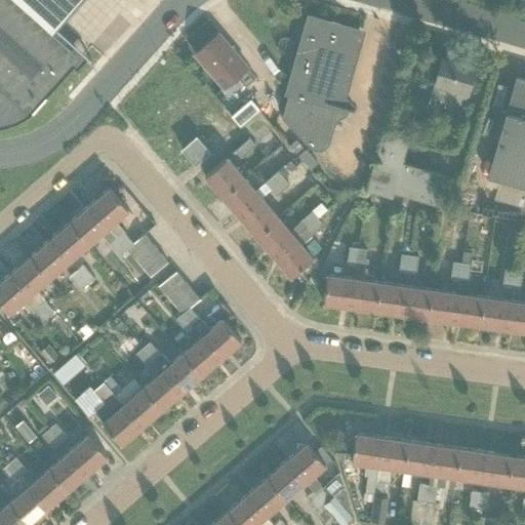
[(0,0),(0,125),(3,125),(17,121),(31,113),(80,56),(53,33),(82,0),(0,0)]
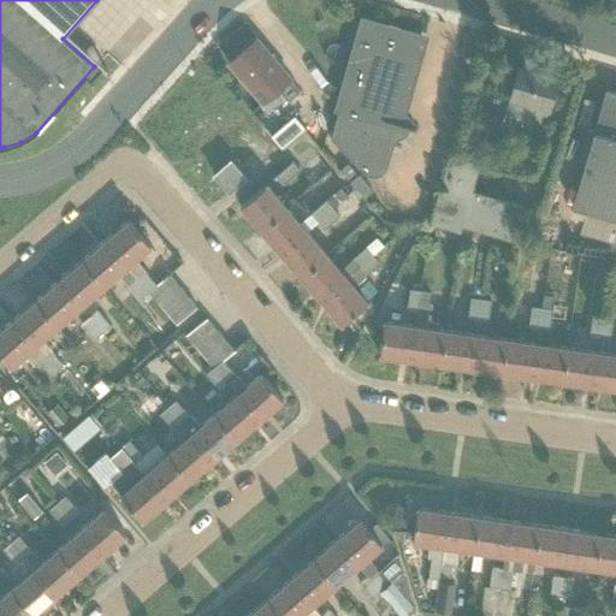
[(400,123),(424,37),(397,30),(398,24),(390,22),(388,28),(363,21),(331,137),(367,175),(379,176),(388,167),(394,144),(396,142),(398,140),(404,136),(408,132),(409,130),(410,126),(419,129),(419,128),(400,123)]
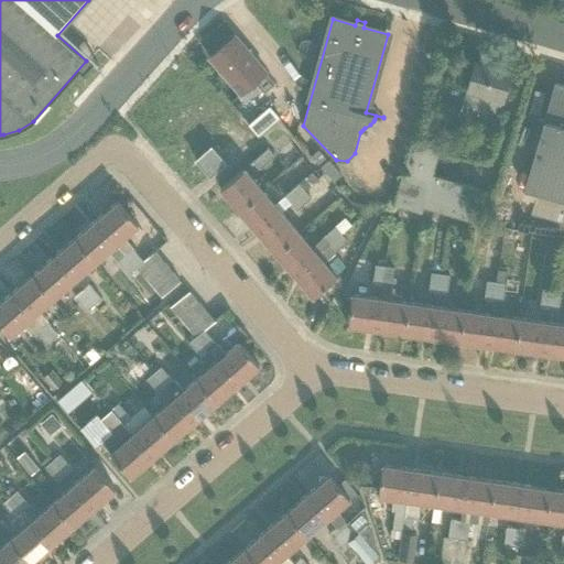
[(266,71),(235,34),(209,56),(240,93),(256,79),(266,91),(275,83),(266,71)]
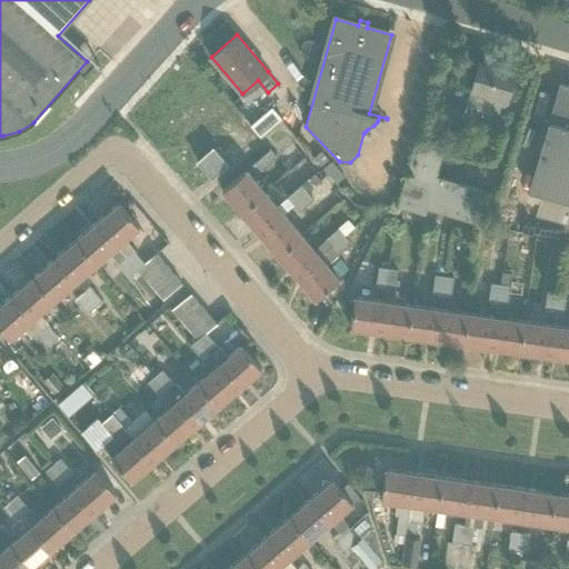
[(466,112),(481,116),(479,123),(500,129),(515,70),(479,60),(466,112)]
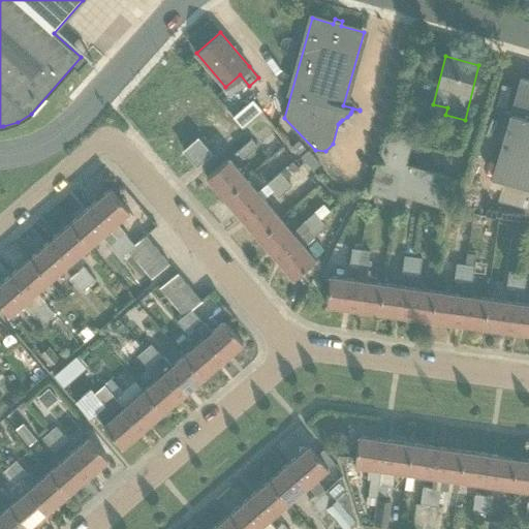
[(528,79),(520,76),(493,177),(528,186),(528,79)]
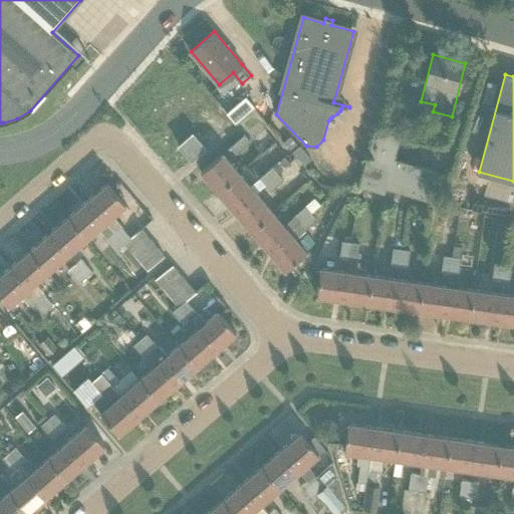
[(236,122),(255,106),(246,97),(228,112),(236,122)]
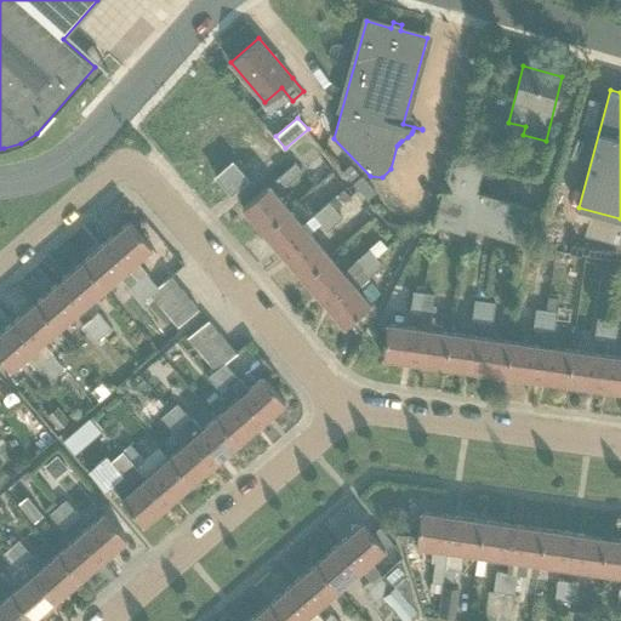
[(265,166),(284,151),(263,126),(255,134),(257,137),(248,144),(265,166)]
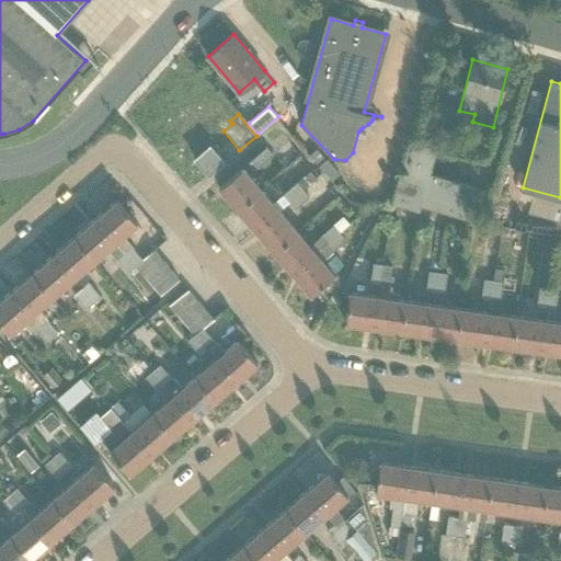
[(209,145),(195,158),(208,174),(224,161),(209,145)]
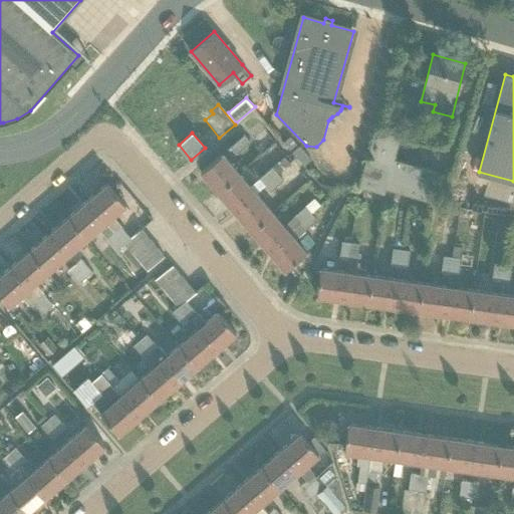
[(249,142),(243,135),(231,146),(237,153),(249,142)]
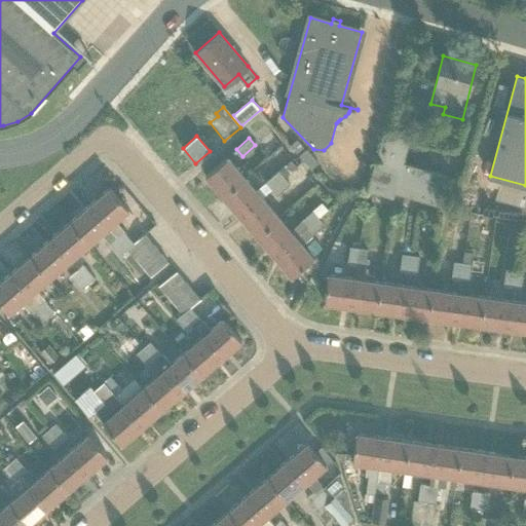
[(226,158),(205,175),(222,195),(243,178),(226,158)]
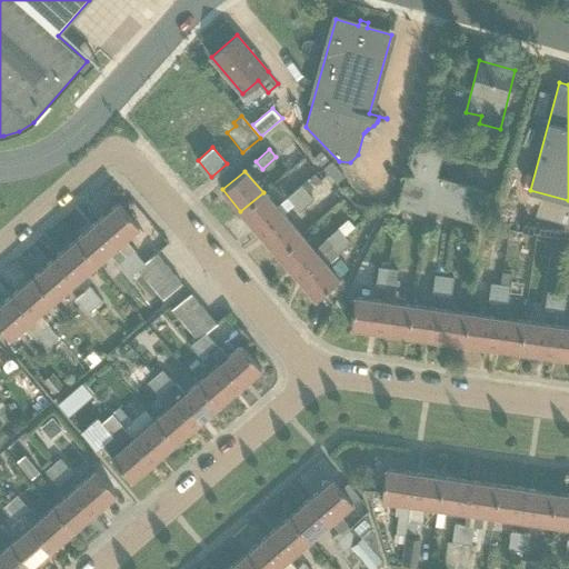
[(286,198),(292,206),(307,192),(300,185),(286,198)]
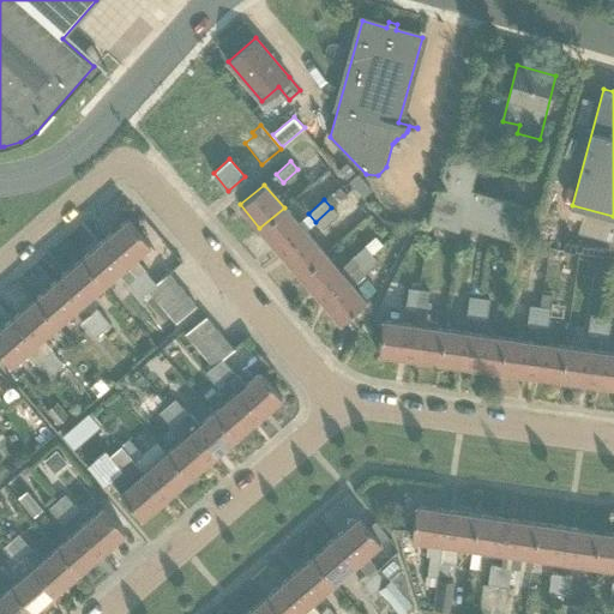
[(259,228),(280,251),(305,232),(315,222),(308,214),(298,223),(284,208),(259,228)]
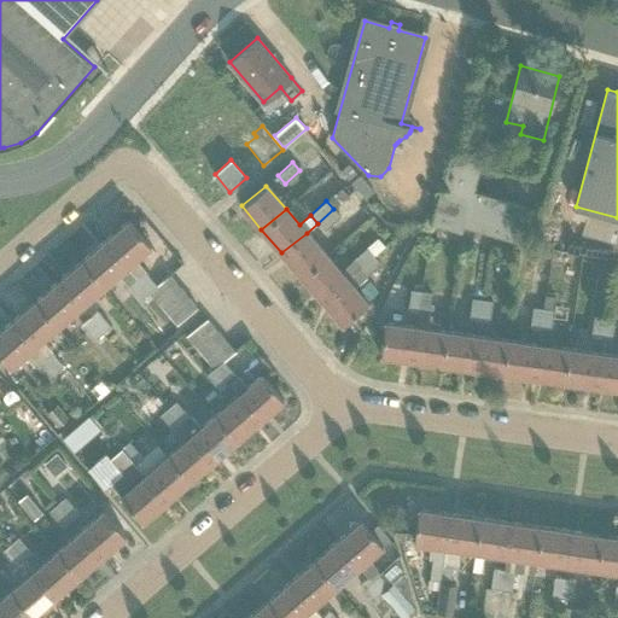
[(340,217),(333,209),(318,223),(324,232),(340,217)]
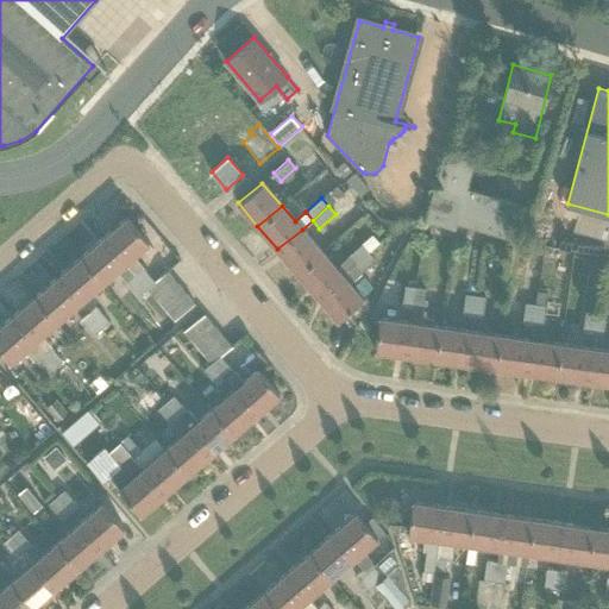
[(126,217),(104,237),(125,262),(133,271),(142,265),(132,255),(149,242),(126,217)]
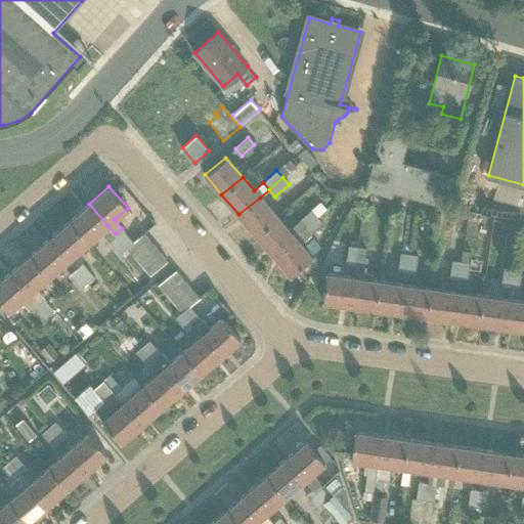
[(260,198),(238,214),(256,234),(272,220),(277,217),(260,198)]
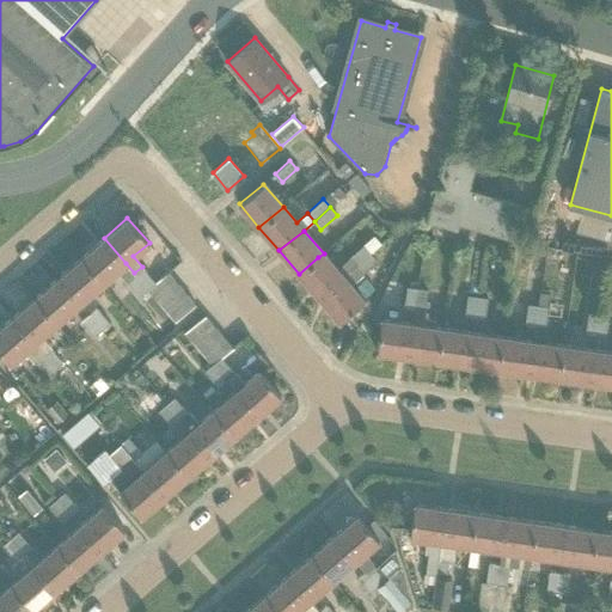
[(118,269),(127,279),(134,273),(126,263),(104,238),(80,257),(103,283),(118,269)]
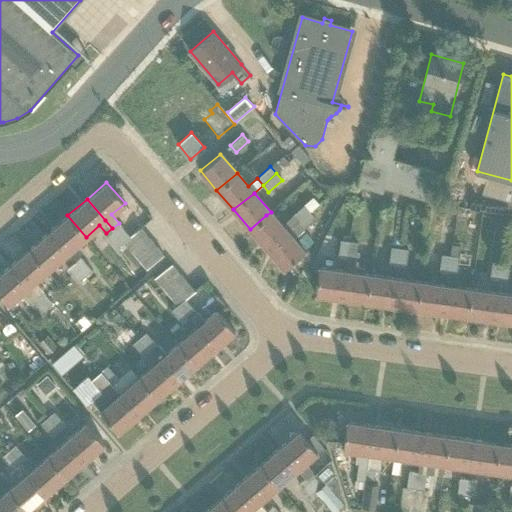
[(309,212),(303,205),(291,216),(297,223),(309,212)]
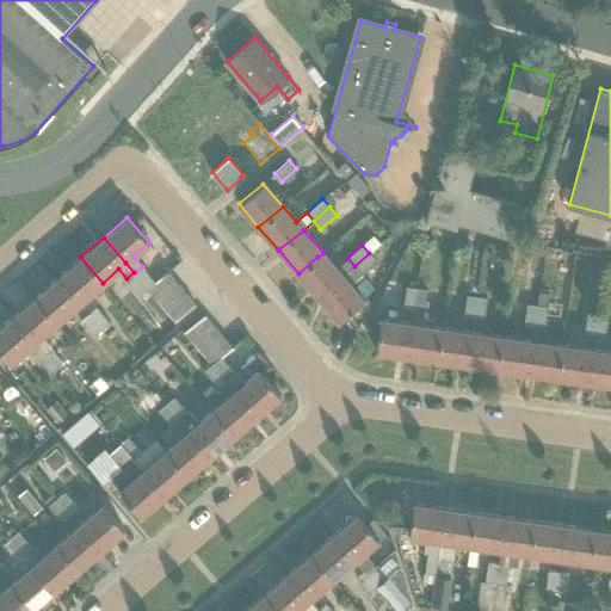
[(298,273),(319,296),(343,276),(355,266),(347,258),(335,267),(323,253),(318,257),(298,273)]
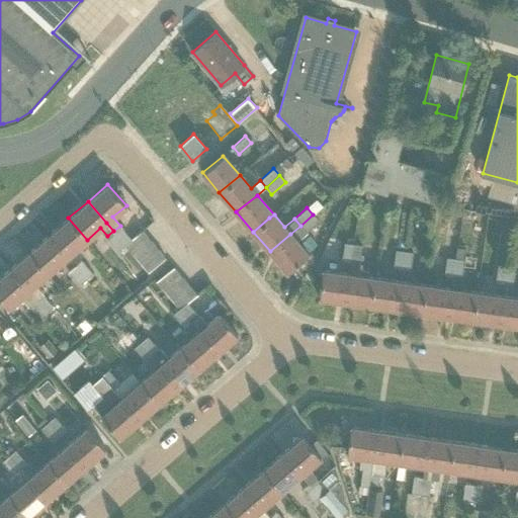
[(319,222),(313,214),(300,226),(307,233),(319,222)]
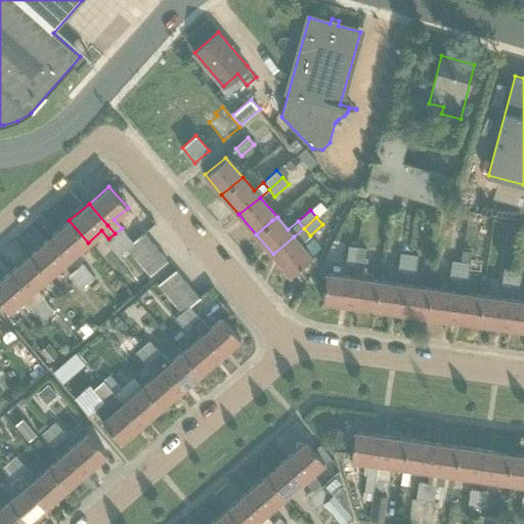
[(69,220),(49,237),(68,259),(88,243),(69,220)]
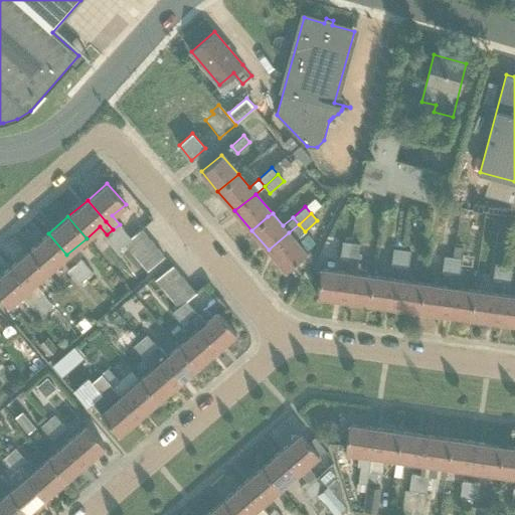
[(130,236),(120,224),(113,229),(124,241),(130,236)]
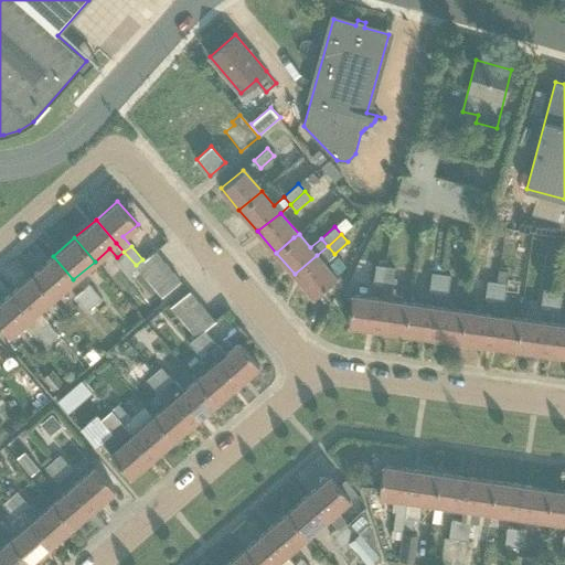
[(317,255),(295,274),(313,296),(336,277),(323,263),(334,254),(328,246),(317,255)]
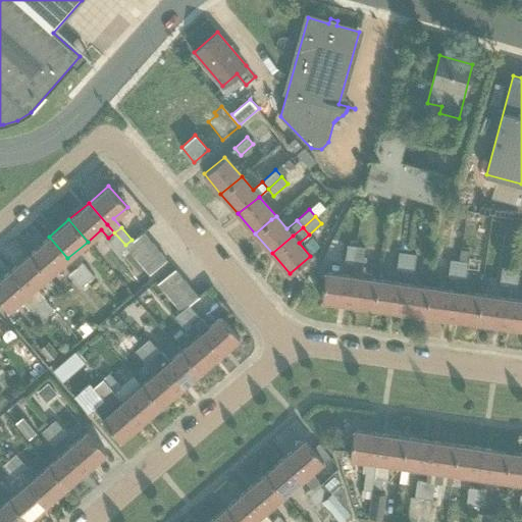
[(134,256),(151,241),(144,231),(126,246),(134,256)]
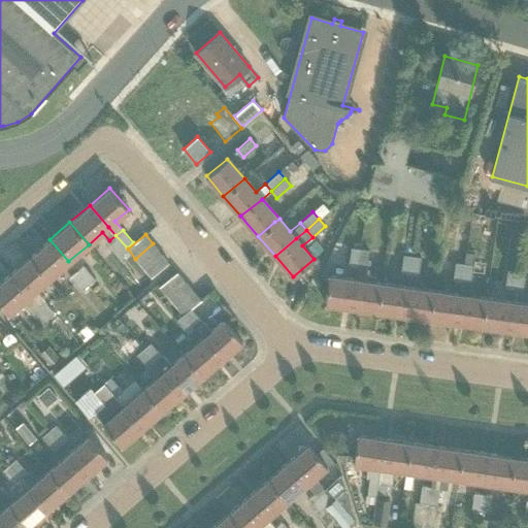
[(116,235),(109,240),(121,254),(127,248),(116,235)]
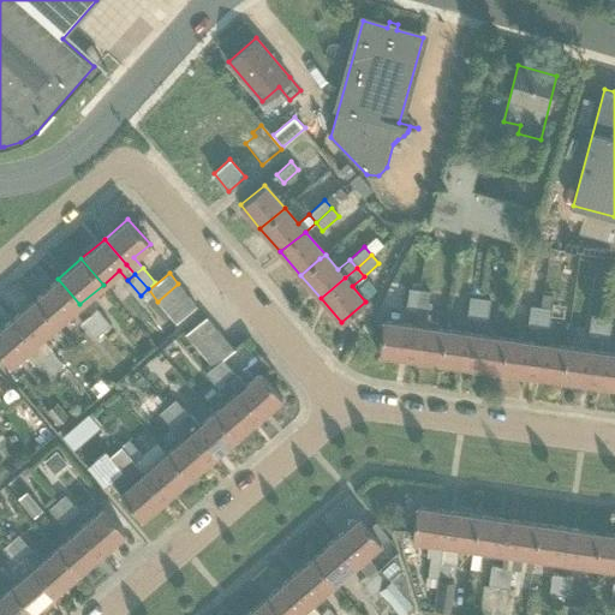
[(57,324),(79,304),(58,279),(35,299),(57,324)]
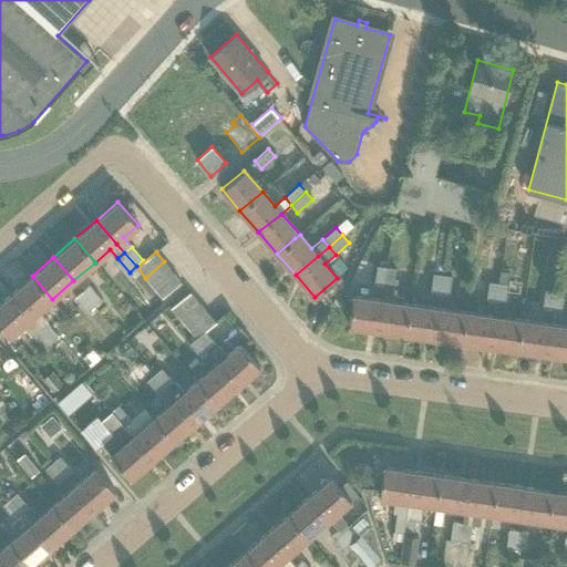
[(145,278),(154,288),(173,271),(164,261),(145,278)]
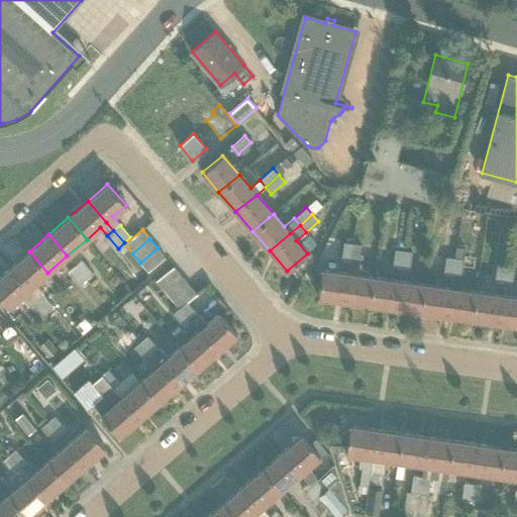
[(349,261),(352,242),(343,241),(340,260),(349,261)]
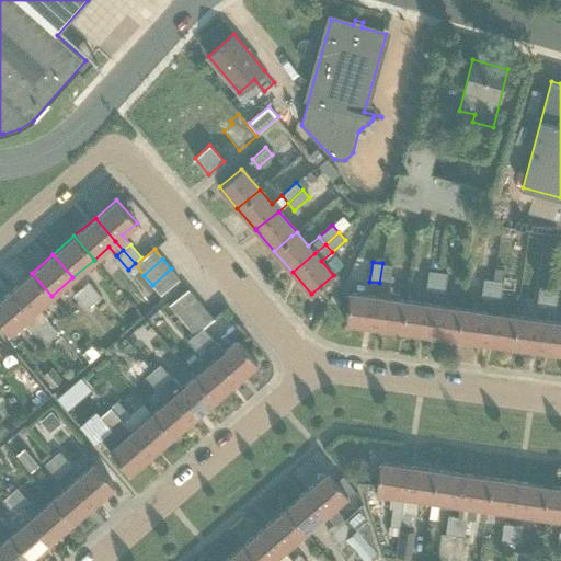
[(391,265),(382,263),(379,283),(388,285),(391,265)]
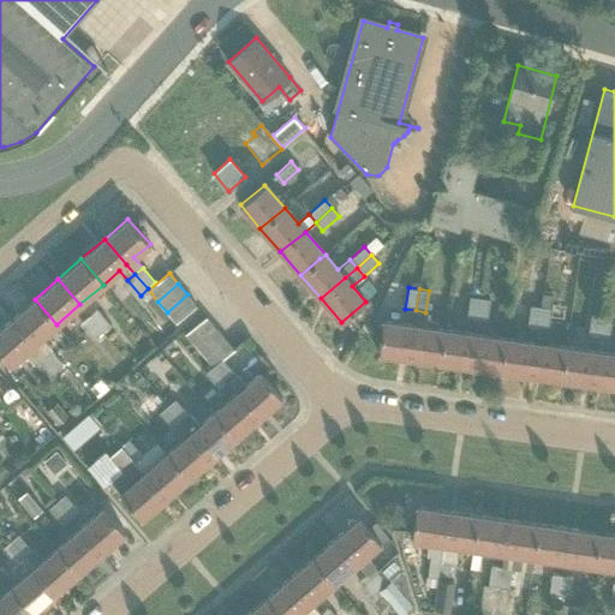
[(187,294),(167,312),(177,323),(197,305),(187,294)]
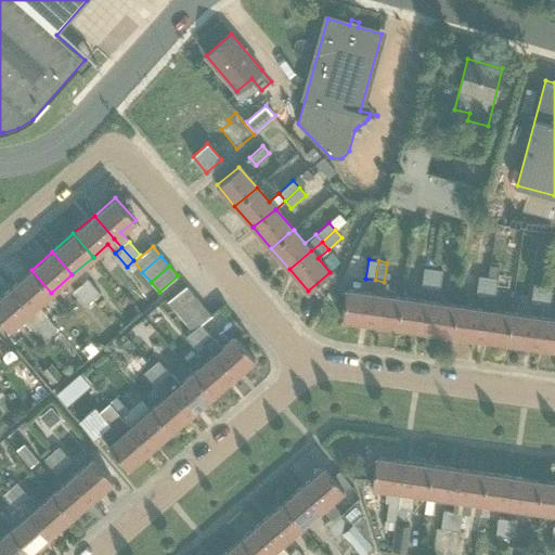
[(429,288),(433,268),(423,266),(420,286),(429,288)]
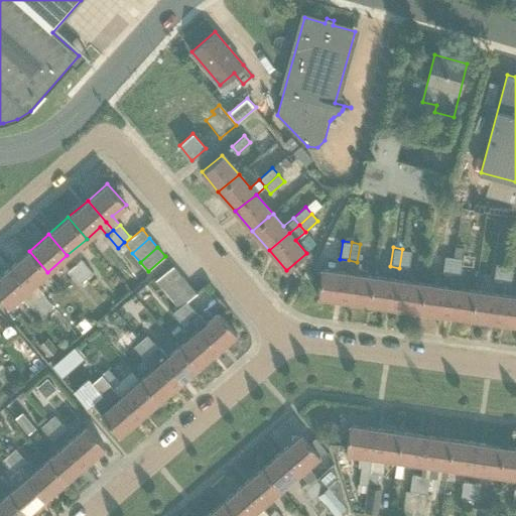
[(402,249),(399,268),(408,269),(411,250),(402,249)]
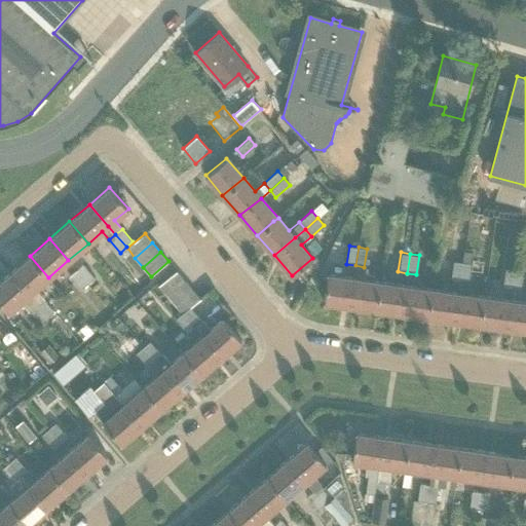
[(10,272),(47,315),(53,310),(36,289),(48,277),(30,256),(10,272)]
